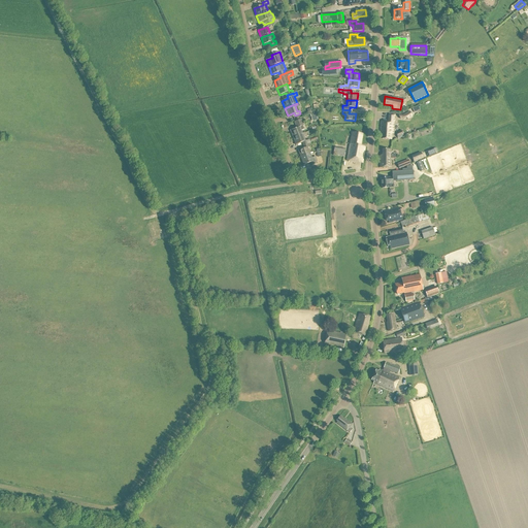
[(402,114),(398,114),(400,120),(404,120),(406,119),(407,121),(413,118),(413,117),(409,111),(404,114),(402,116),(402,114)]
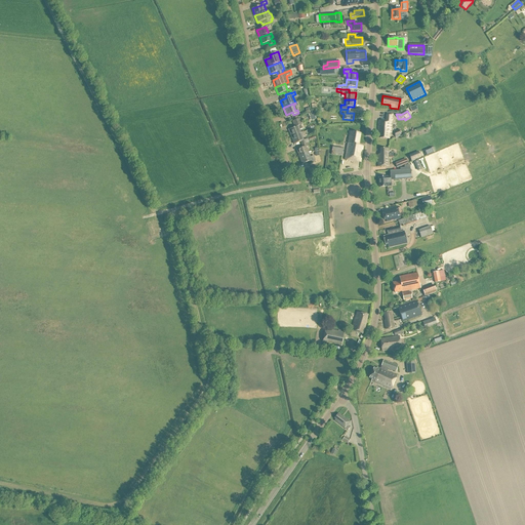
[(380,132),(379,135),(379,138),(389,138),(390,133),(391,133),(391,131),(392,120),(393,114),(387,113),(386,121),(378,120),(377,132),(380,132)]
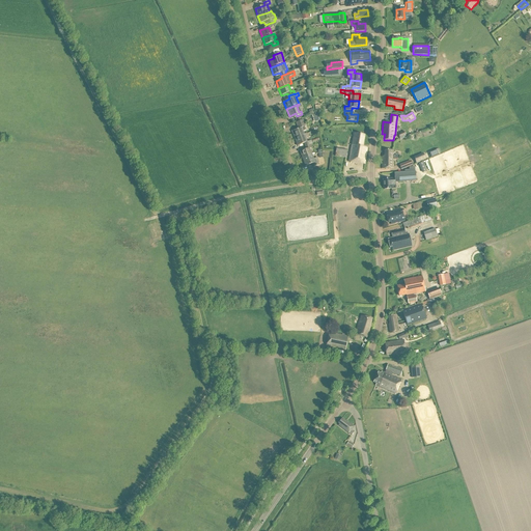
[(295,139),(305,135),(303,132),(306,131),(305,127),(306,127),(303,120),(296,122),(299,129),(291,132),(295,139)]
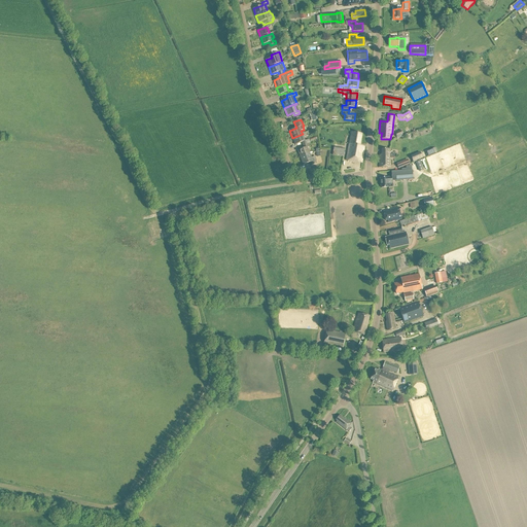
[(421,136),(431,132),(430,127),(419,131),(421,136)]
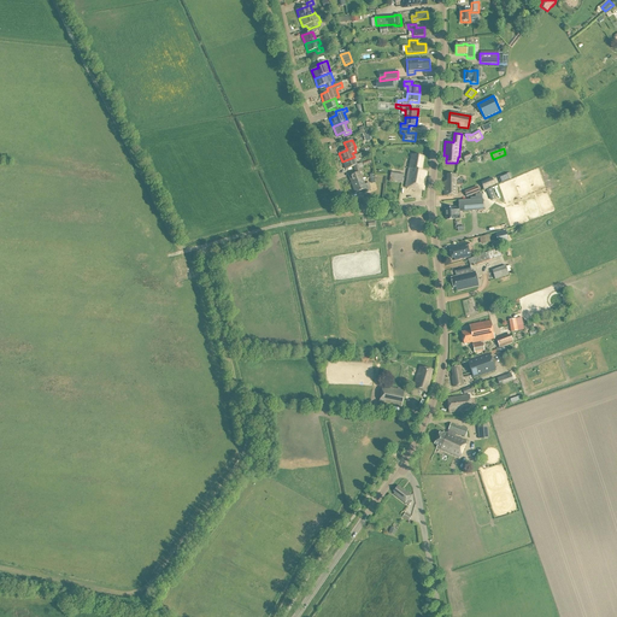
[(424,157),(411,154),(409,169),(405,188),(423,191),(427,171),(422,171),(424,157)]
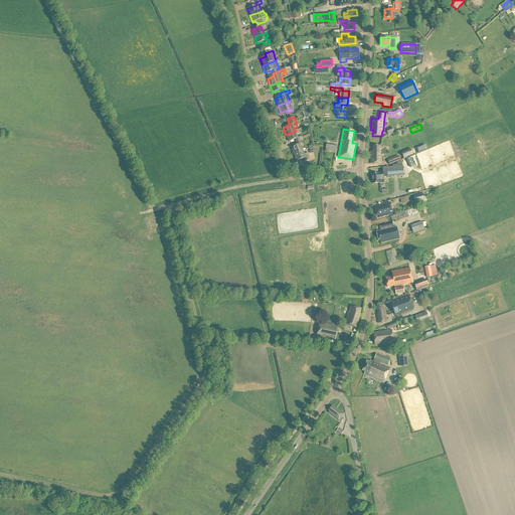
[(295,139),(296,142),(301,140),(300,137),(298,138),(296,131),(286,135),(289,142),(295,139)]
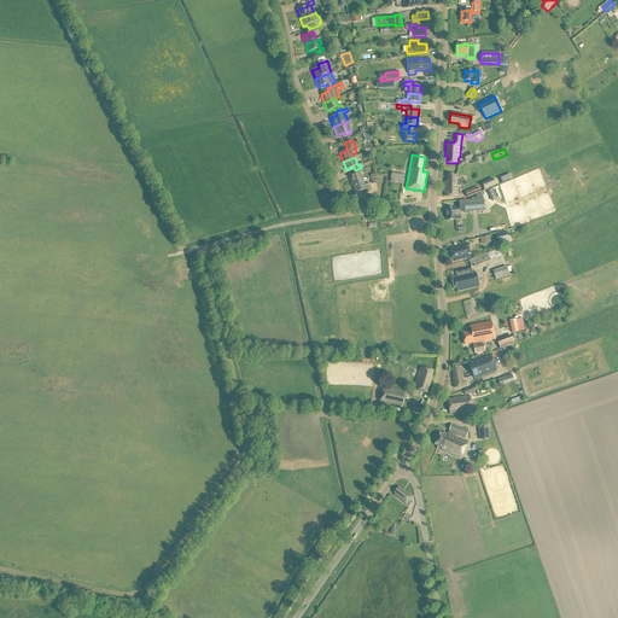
[(349,176),(353,185),(363,181),(360,173),(363,172),(361,168),(355,170),(356,174),(349,176)]
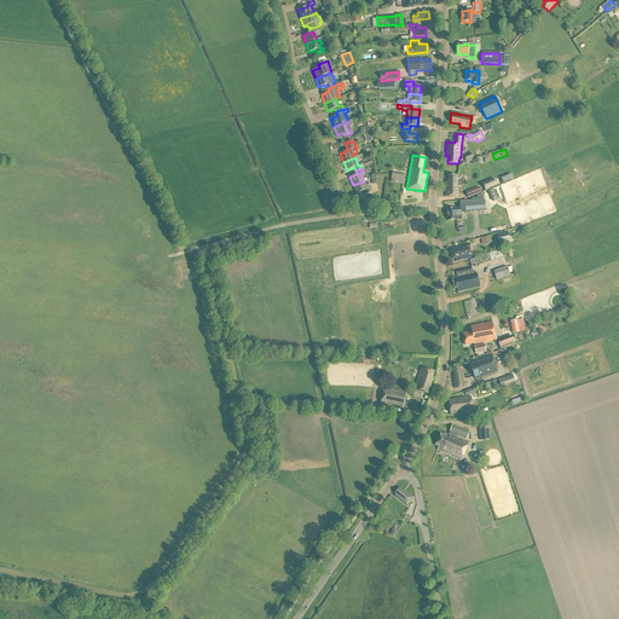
[(391,180),(403,184),(405,175),(394,172),(391,180)]
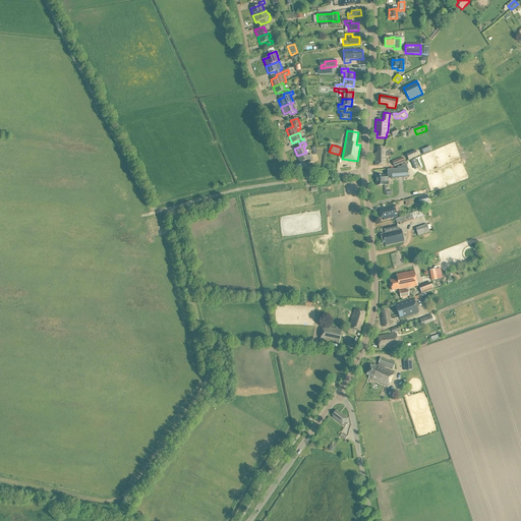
[(386,166),(386,156),(390,156),(390,153),(386,153),(386,148),(378,148),(378,153),(374,154),(374,165),(386,166)]
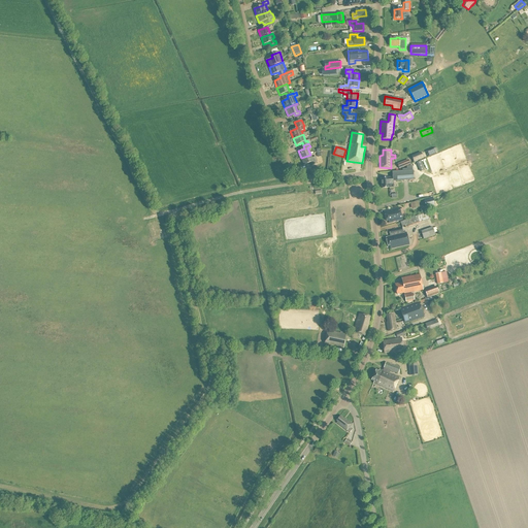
[(421,153),(411,156),(414,163),(423,159),(421,153)]
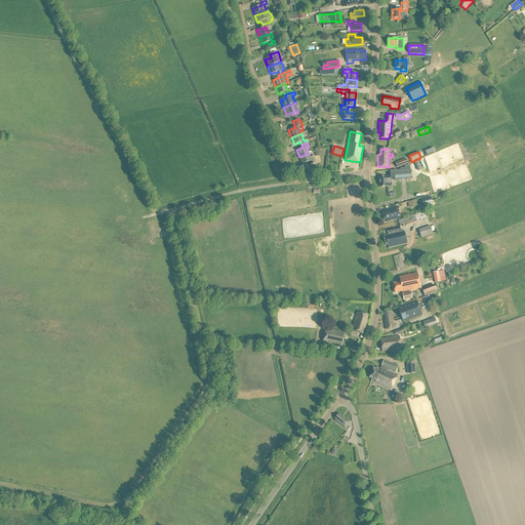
[(315,163),(314,161),(316,161),(314,156),(311,157),(309,154),(299,157),(301,164),(309,162),(310,165),(315,163)]
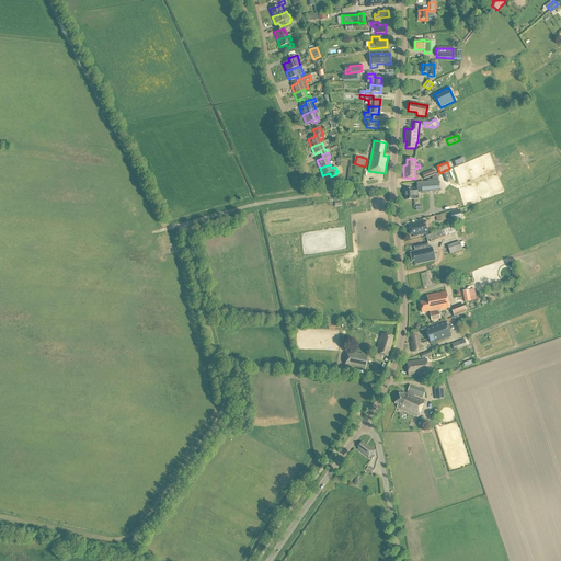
[(434,170),(422,174),(424,180),(436,175),(435,174),(437,174),(436,171),(434,172),(434,170)]
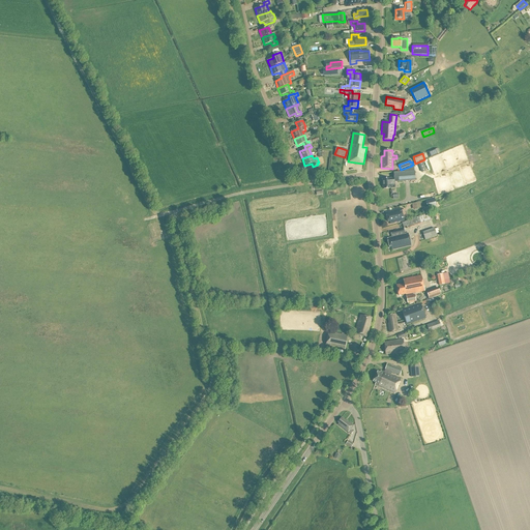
[(394,187),(394,182),(415,181),(415,180),(414,169),(414,167),(408,168),(408,170),(404,170),(404,172),(393,173),(393,179),(389,179),(389,178),(382,179),(383,188),(394,187)]
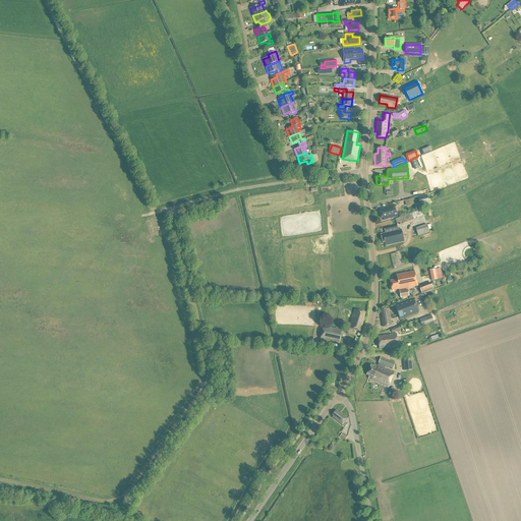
[(428,203),(427,196),(426,194),(418,197),(420,206),(428,203)]
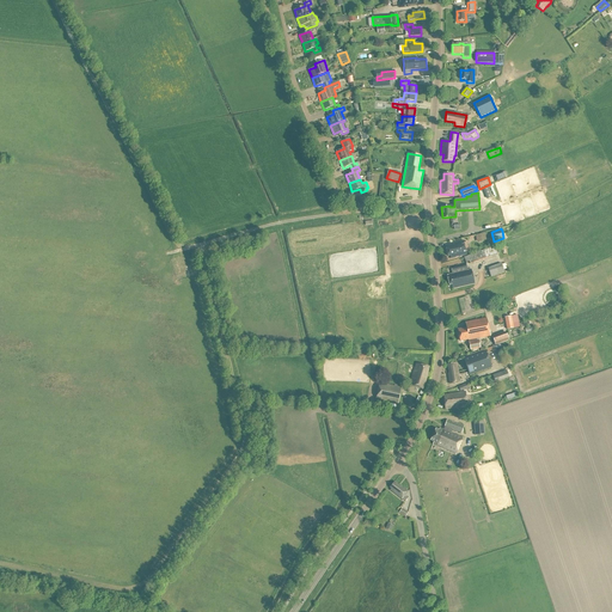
[(451,258),(466,255),(463,240),(445,245),(447,256),(450,256),(451,258)]
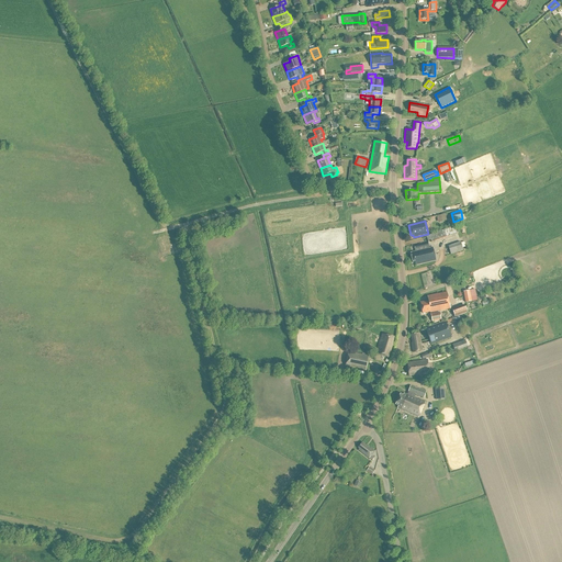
[(426,237),(427,242),(430,240),(431,243),(458,233),(456,228),(453,229),(452,227),(426,237)]
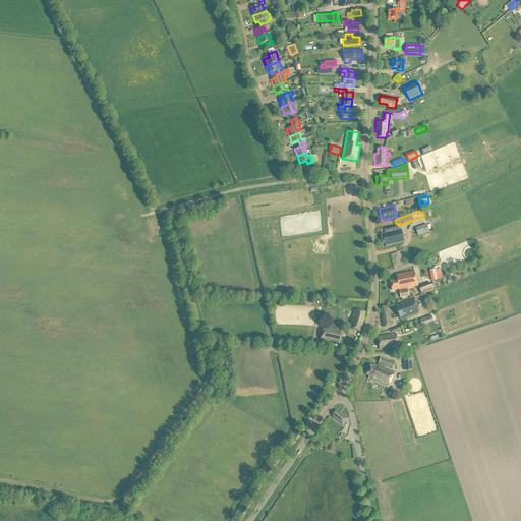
[(398,230),(397,225),(384,228),(385,233),(381,234),(383,243),(385,242),(385,246),(404,241),(401,229),(398,230)]
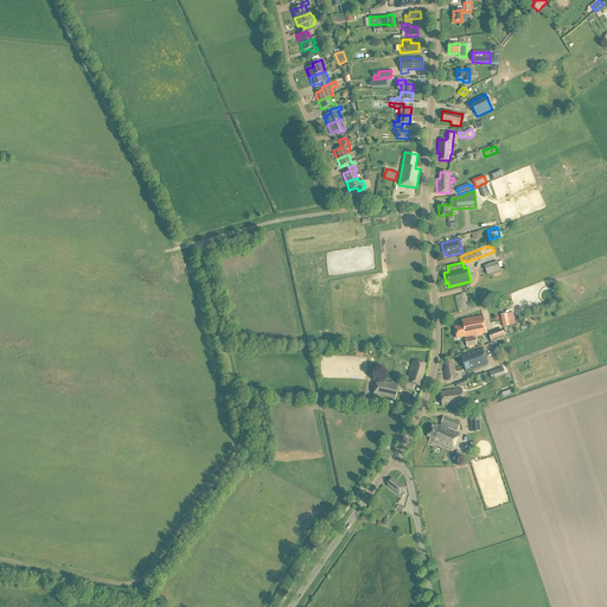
[(497,262),(484,267),(486,275),(500,270),(499,268),(503,267),(502,262),(498,263),(497,262)]
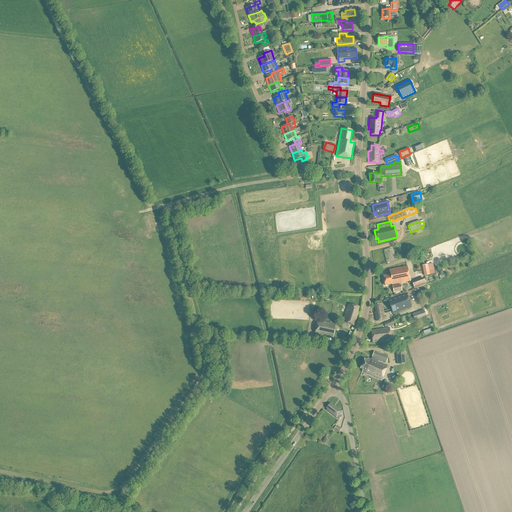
[(410,282),(407,266),(389,270),(390,274),(383,276),(385,285),(392,284),(392,285),(410,282)]
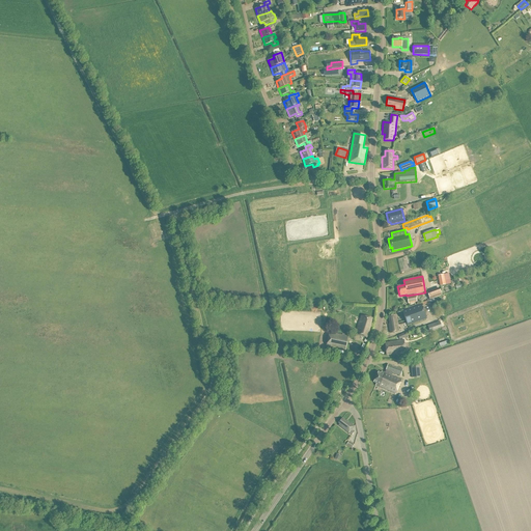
[(439,288),(426,292),(429,300),(442,296),(439,288)]
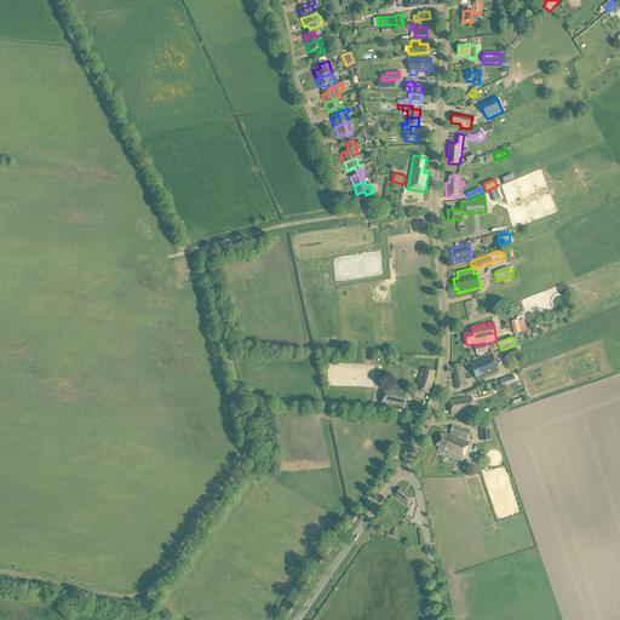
[(484,345),(475,346),(476,355),(487,352),(484,345)]
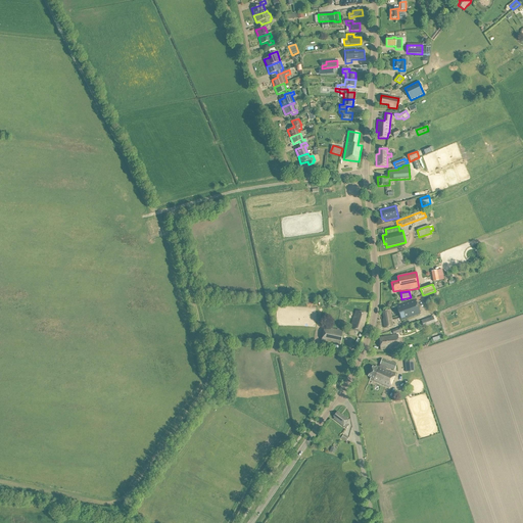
[(401,321),(420,315),(416,300),(396,307),(401,321)]
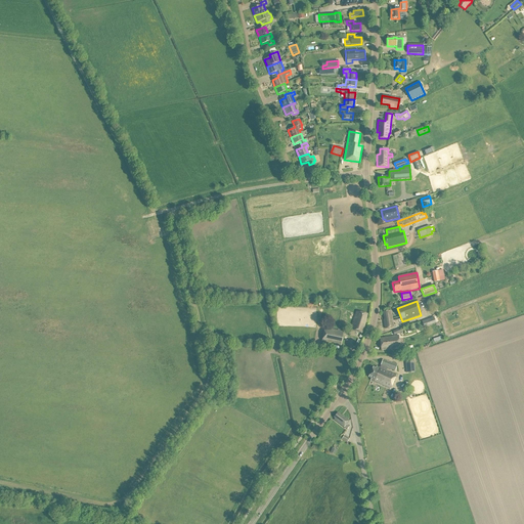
[(367,313),(357,311),(351,330),(362,333),(365,321),(365,320),(367,313)]
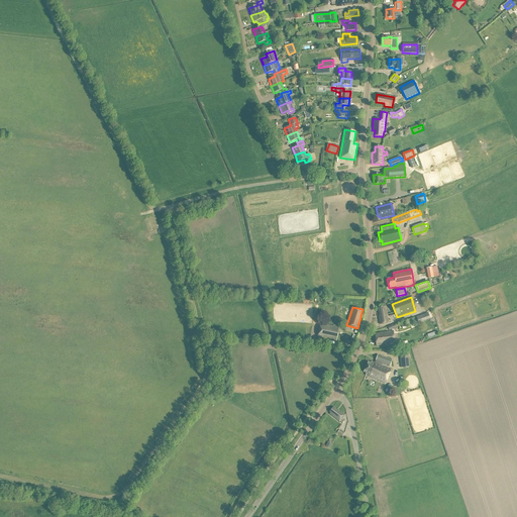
[(388,323),(386,307),(379,308),(380,317),(379,317),(380,324),(388,323)]
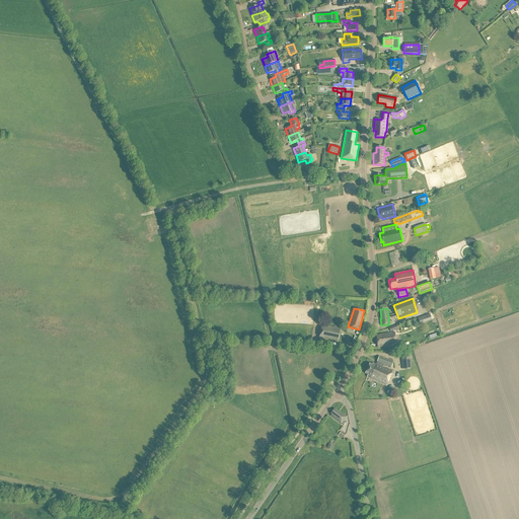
[(420,324),(432,320),(430,314),(418,318),(420,324)]
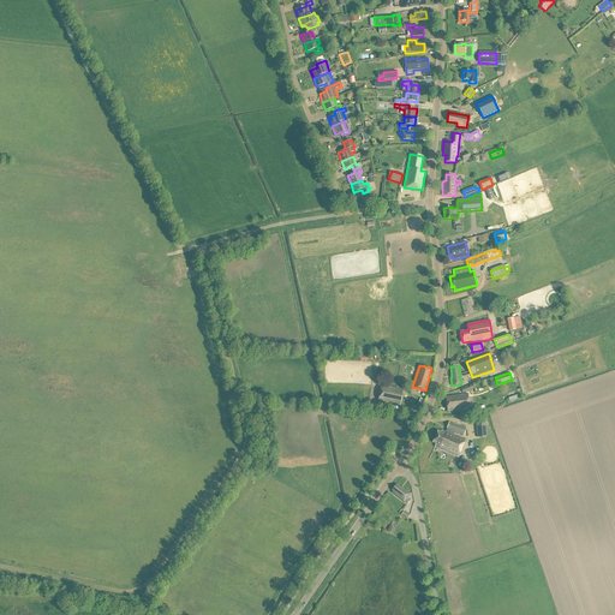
[(400,406),(404,389),(381,386),(377,401),(400,406)]
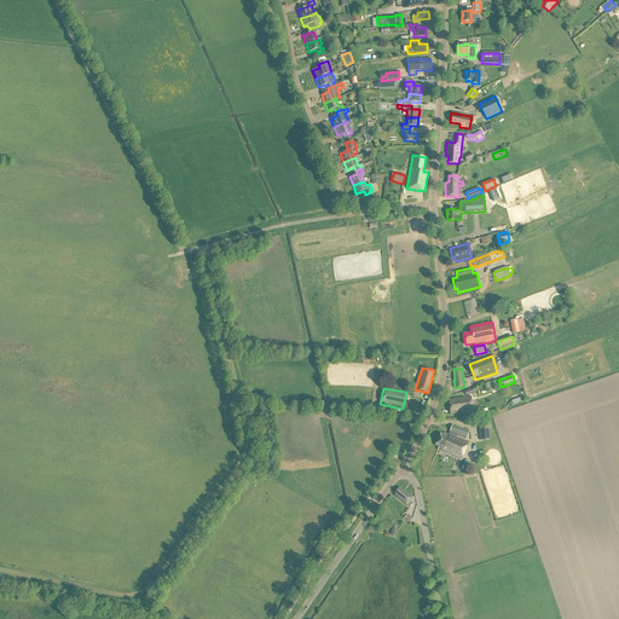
[(473,412),(470,397),(463,398),(456,399),(449,400),(450,415),(473,412)]
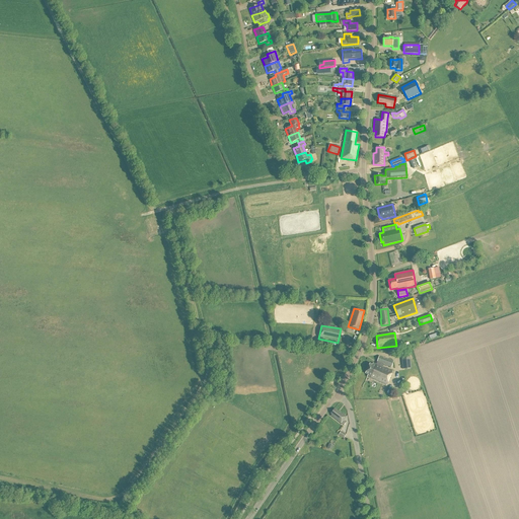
[(406,365),(413,363),(410,353),(403,355),(406,365)]
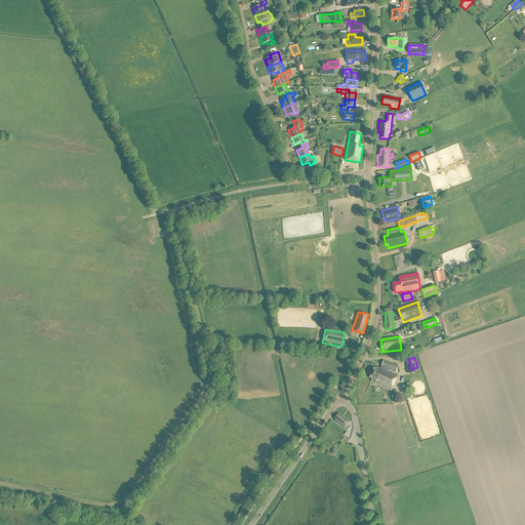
[(397,366),(384,360),(379,369),(377,368),(376,369),(374,368),(370,378),(372,379),(371,381),(391,390),(397,375),(385,370),(386,367),(395,371),(397,366)]
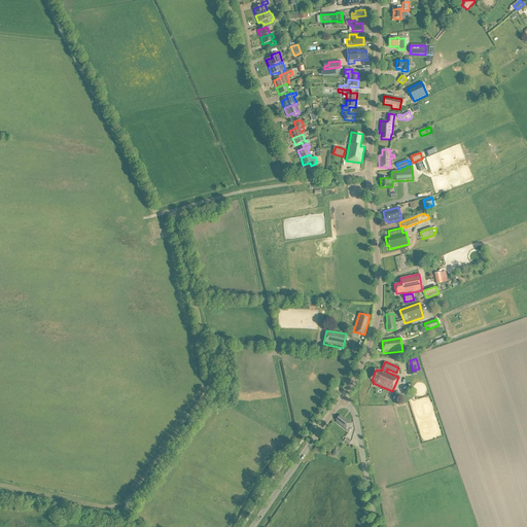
[(348,421),(340,415),(337,420),(338,421),(337,422),(346,430),(352,423),(348,421)]
